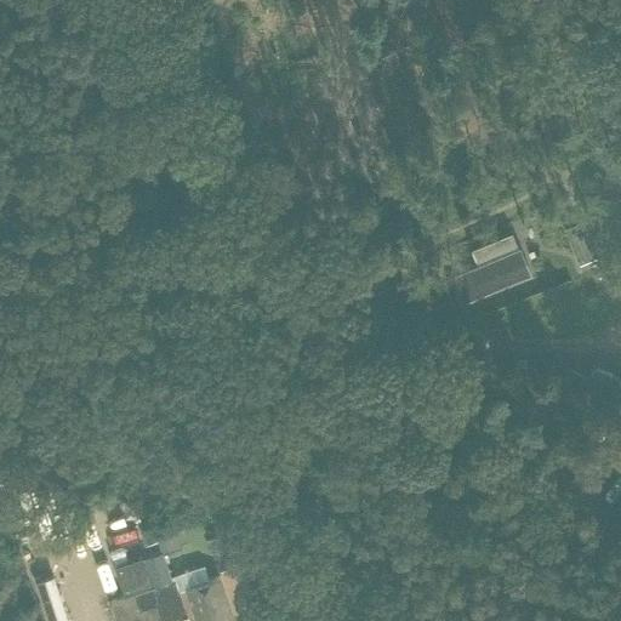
[(563,228),(577,263),(599,255),(585,220),(563,228)]
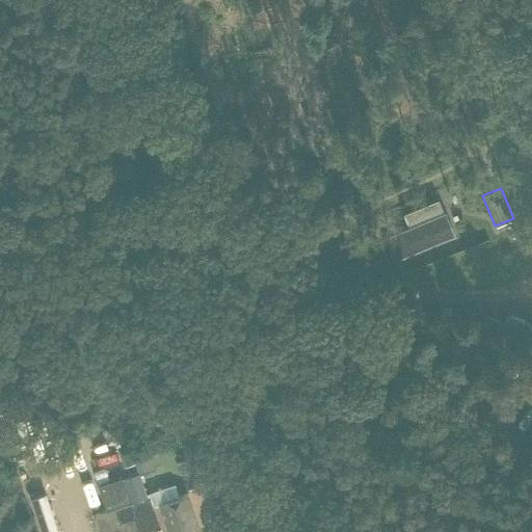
[(387,235),(396,258),(454,234),(444,210),(443,210),(437,198),(422,205),(403,213),(408,224),(387,235)]
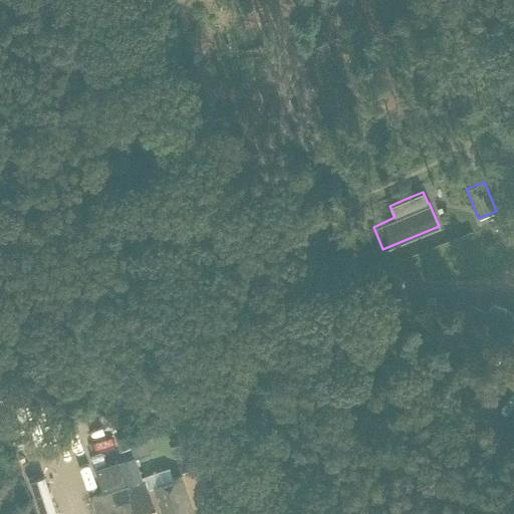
[(115,440),(119,450),(130,446),(126,437),(115,440)]
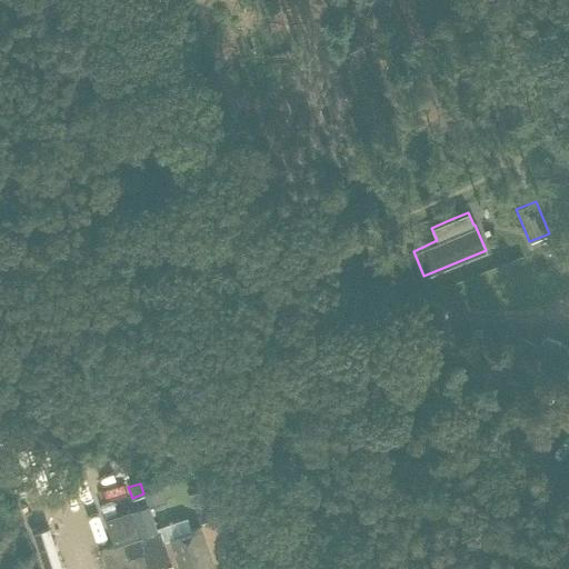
[(190,492),(200,521),(220,513),(210,485),(190,492)]
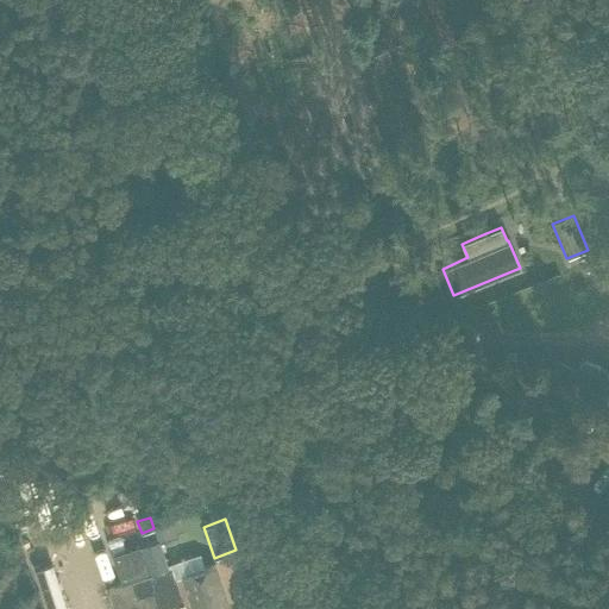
[(41,545),(33,547),(37,560),(50,558),(46,540),(39,541),(41,545)]
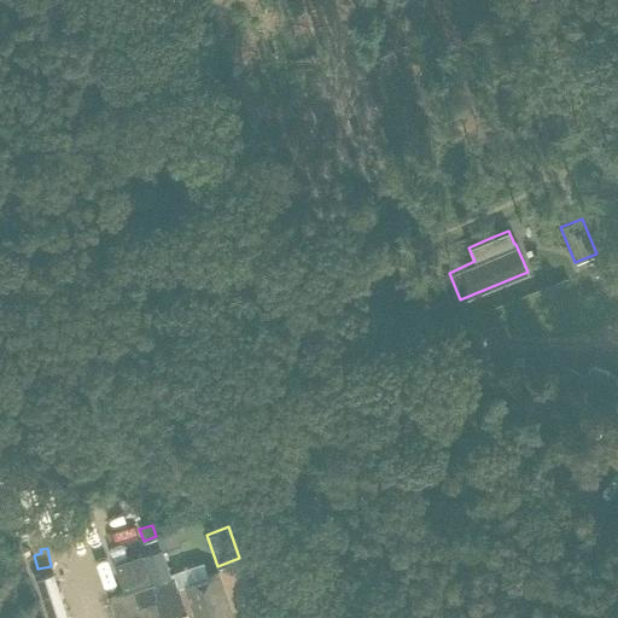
[(161,548),(116,563),(123,589),(152,581),(153,583),(133,589),(138,605),(155,599),(161,617),(165,617),(184,612),(173,576),(170,577),(161,548)]
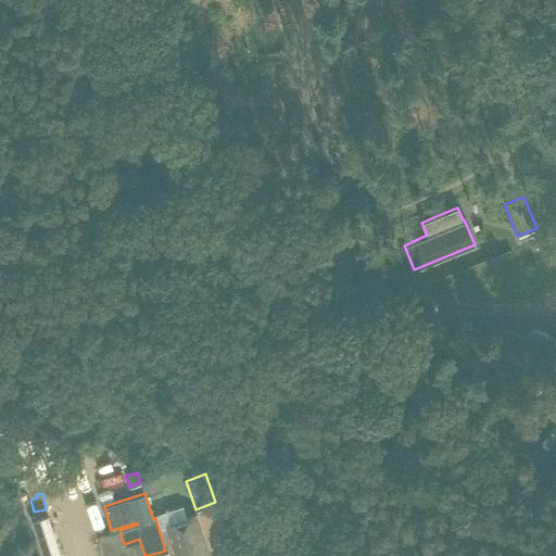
[(164,525),(174,555),(210,555),(197,515),(164,525)]
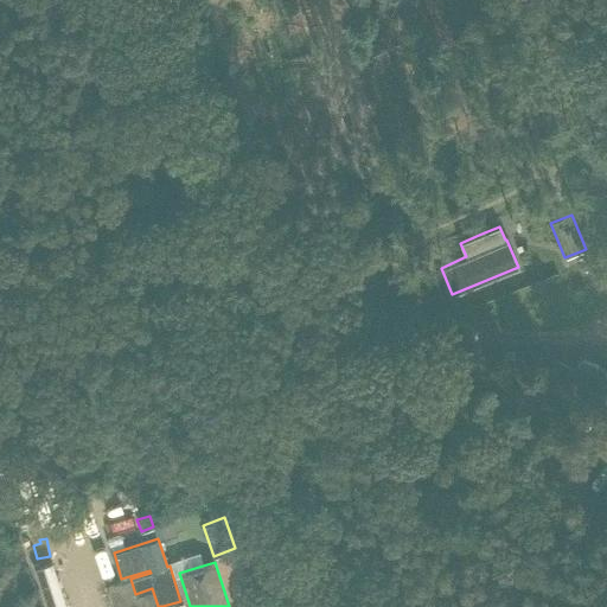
[(223,575),(235,606),(250,606),(253,606),(238,569),(223,575)]
